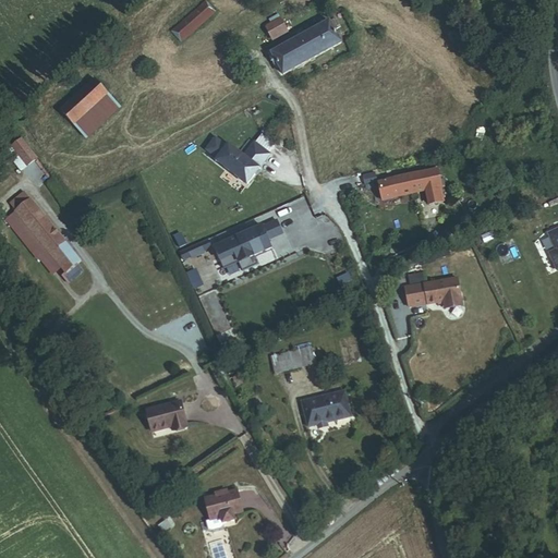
[(176,36),(181,43),(216,11),(209,4),(176,36)]
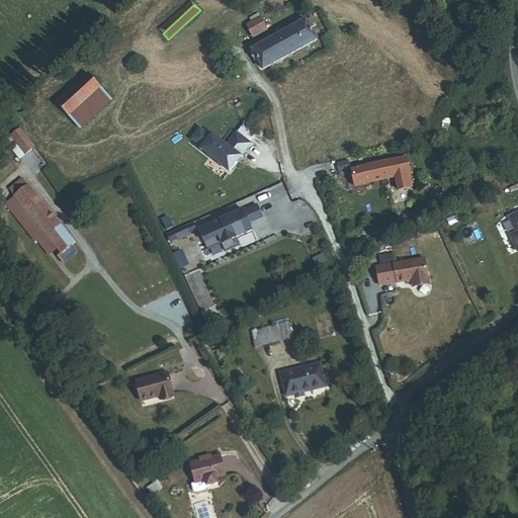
[(438,22),(435,16),(427,20),(430,26),(438,22)]
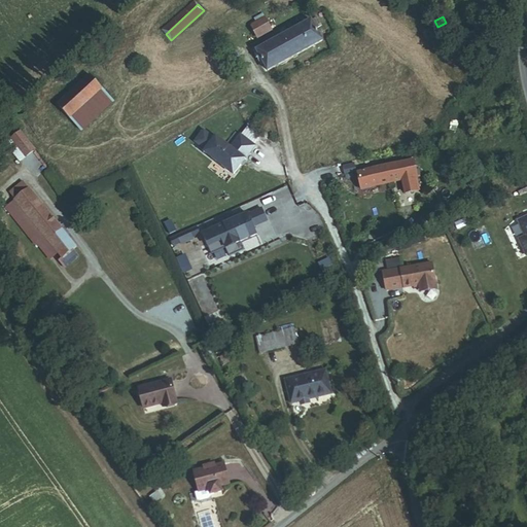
[(257,38),(272,31),(266,18),(251,26),(257,38)]
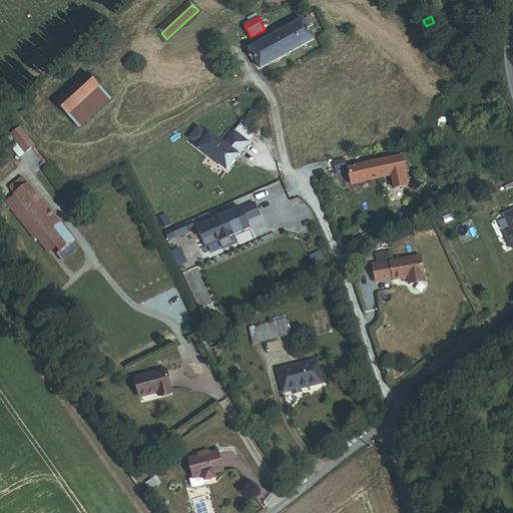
[(308,27),(313,25),(309,17),(304,19),(308,27)]
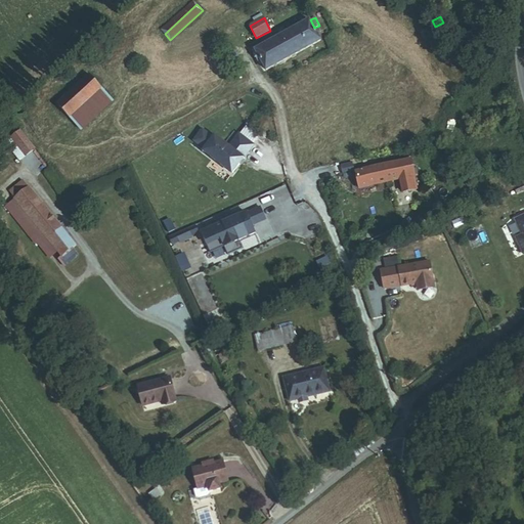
[(255,50),(265,70),(321,40),(314,28),(310,19),(255,50)]
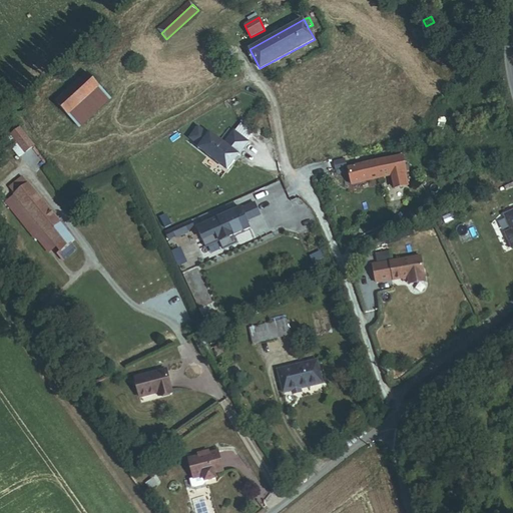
[(68,115),(100,87),(88,73),(64,94),(60,88),(51,95),(68,115)]
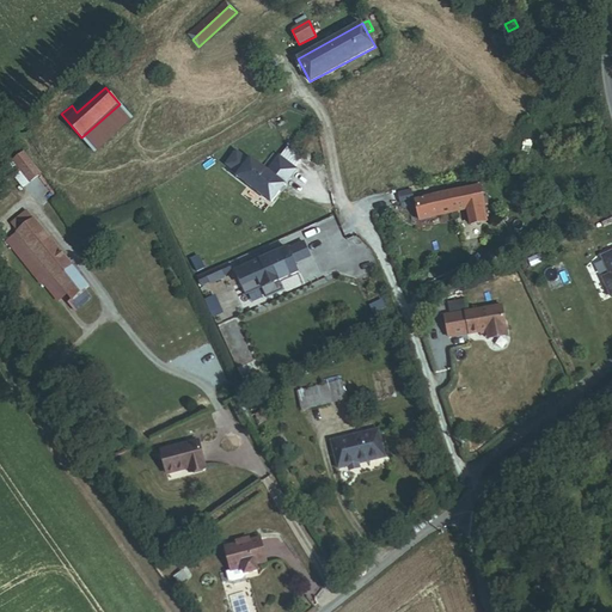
[(81,138),(95,152),(133,118),(120,104),(81,138)]
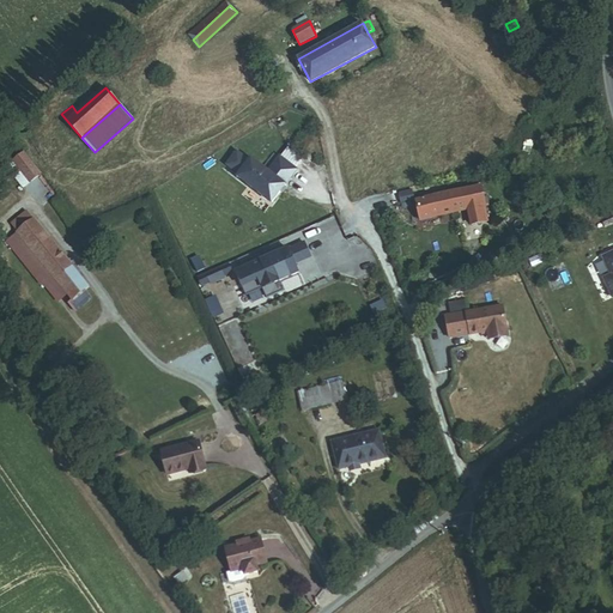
[(30,182),(41,174),(23,151),(13,159),(30,182)]
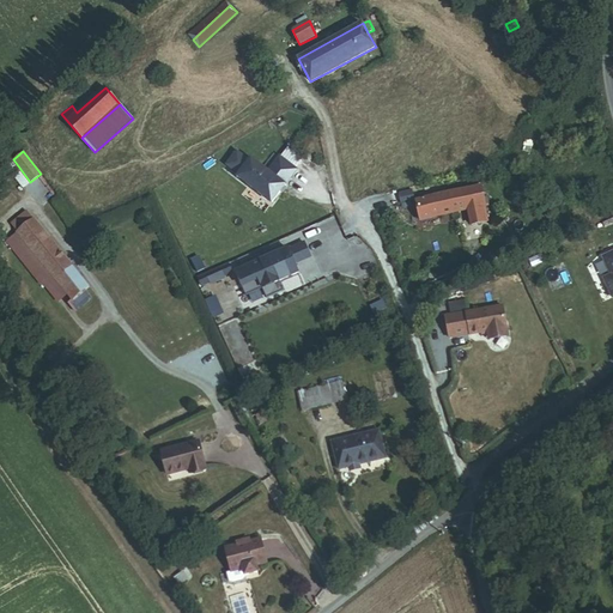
[(238,152),(228,167),(241,176),(238,178),(273,204),(298,171),(280,158),(269,173),(253,161),(250,162),(238,152)]
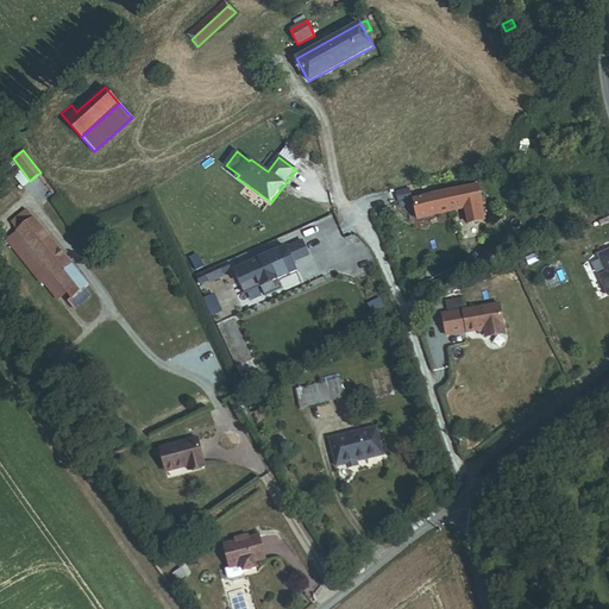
[(23,187),(30,181),(13,158),(6,164),(23,187)]
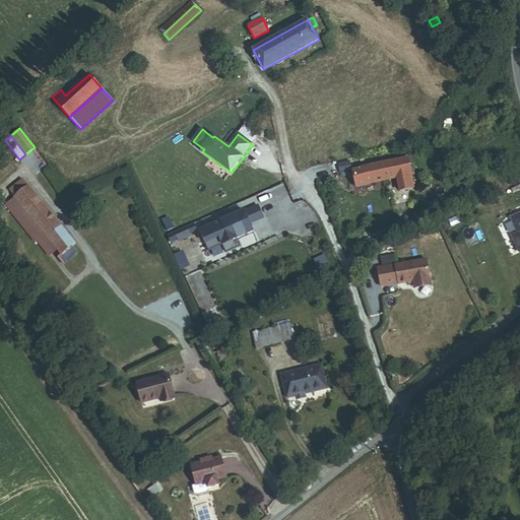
[(354,171),(358,187),(414,174),(410,157),(354,171)]
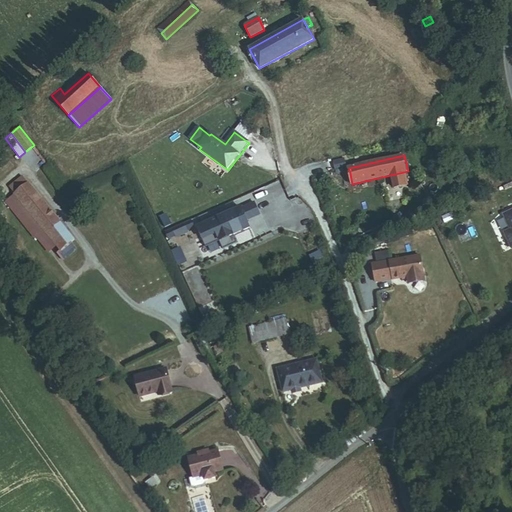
[(346,158),(334,161),(336,169),(348,167),(346,158)]
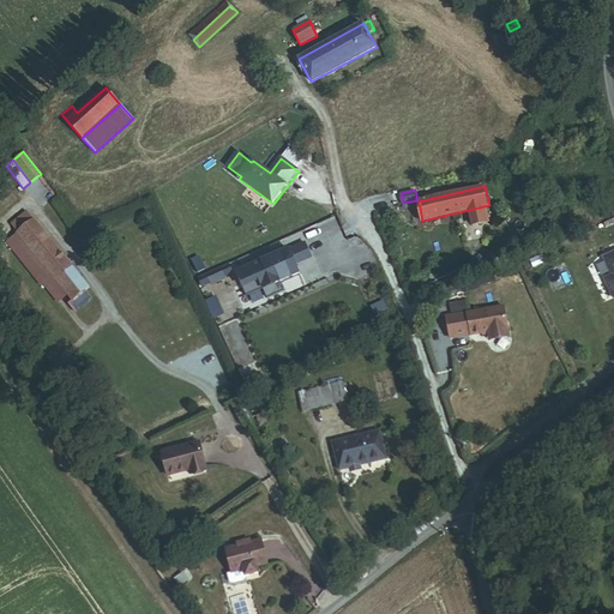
[(10,222),(17,232),(32,218),(25,209),(10,222)]
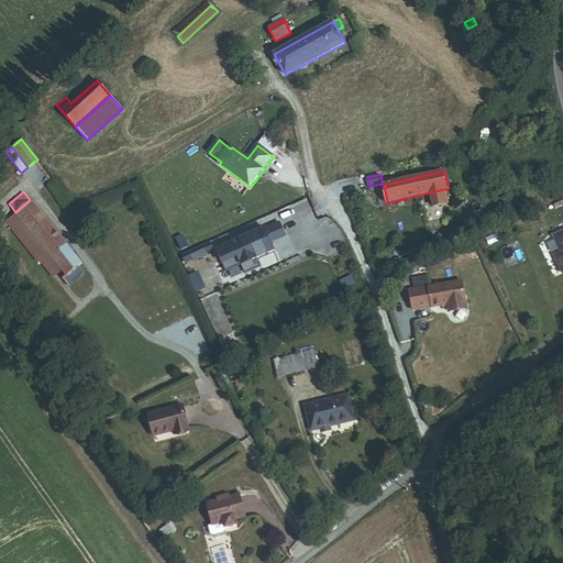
[(77,266),(81,263),(31,200),(30,200),(15,212),(33,234),(48,253),(62,269),(66,275),(77,266)]
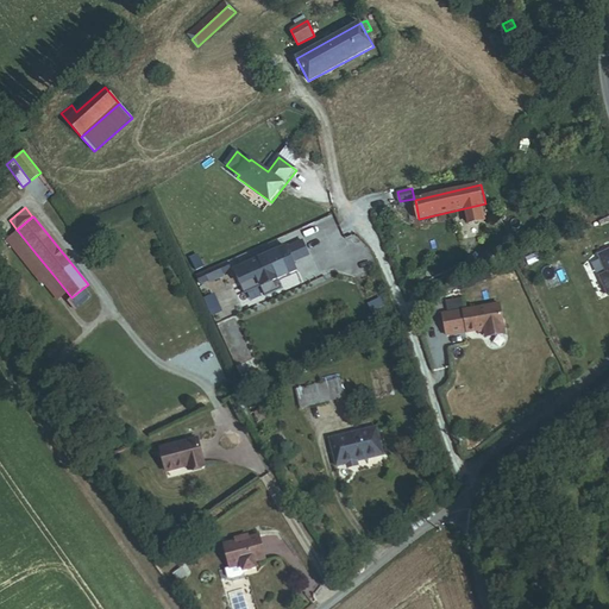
[(24,262),(36,253),(17,230),(5,238),(24,262)]
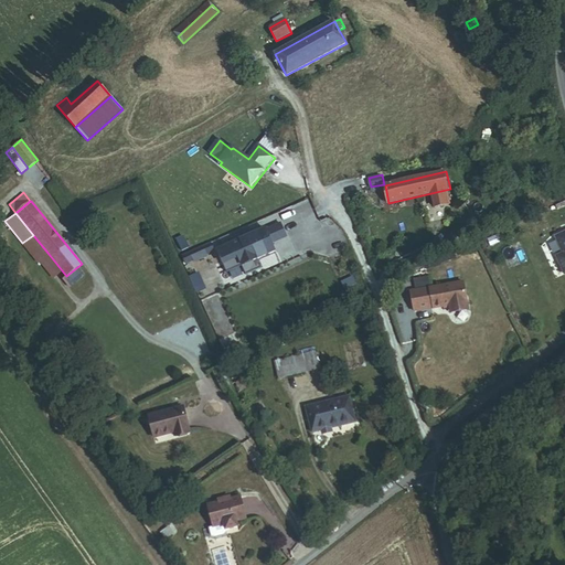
[(264,231),(215,251),(225,274),(241,267),(244,276),(260,269),(256,260),(274,253),(270,245),(285,238),(279,225),(265,232),(264,231)]
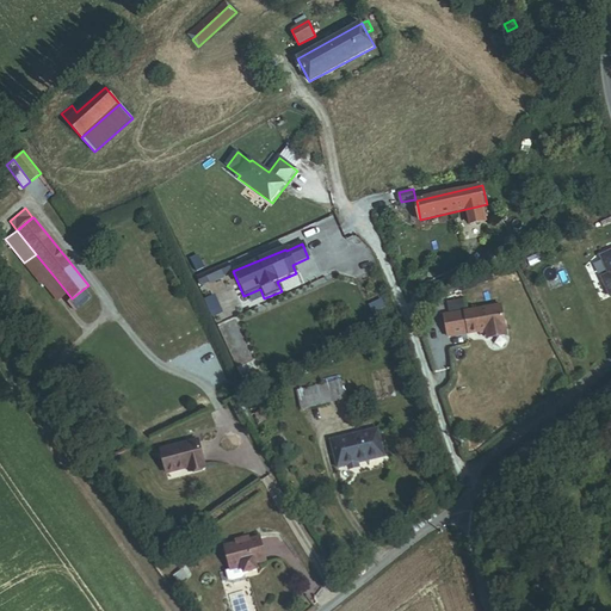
[(43,282),(53,275),(36,254),(24,263),(41,283),(43,282)]
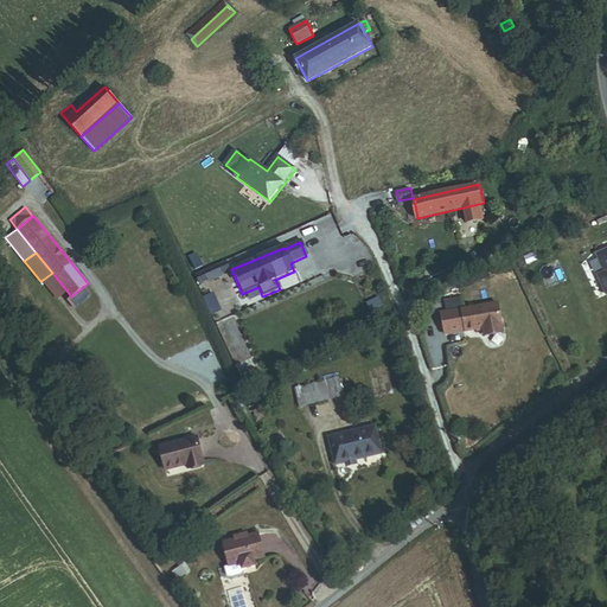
[(57,298),(66,291),(52,273),(43,280),(57,298)]
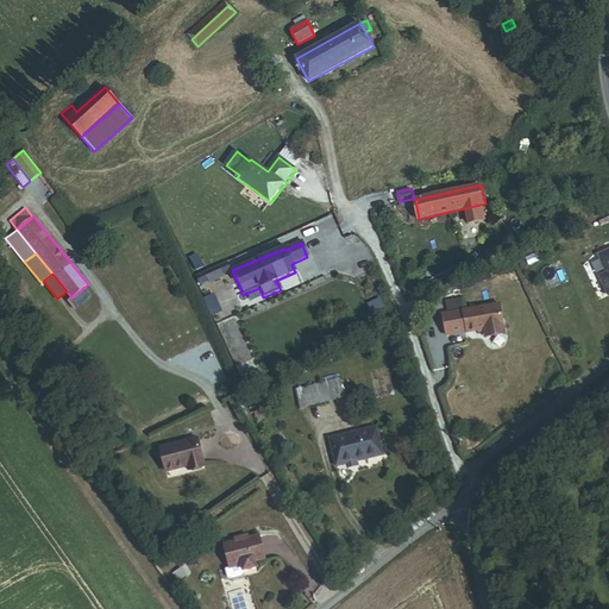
[(68,301),(75,309),(90,296),(83,288),(71,297),(68,301)]
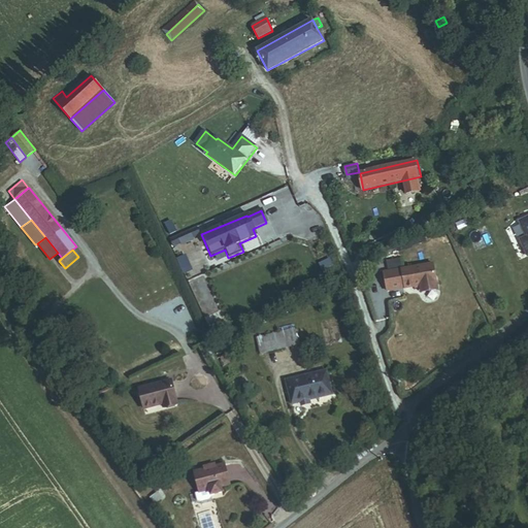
[(322,269),(332,266),(331,260),(320,263),(322,269)]
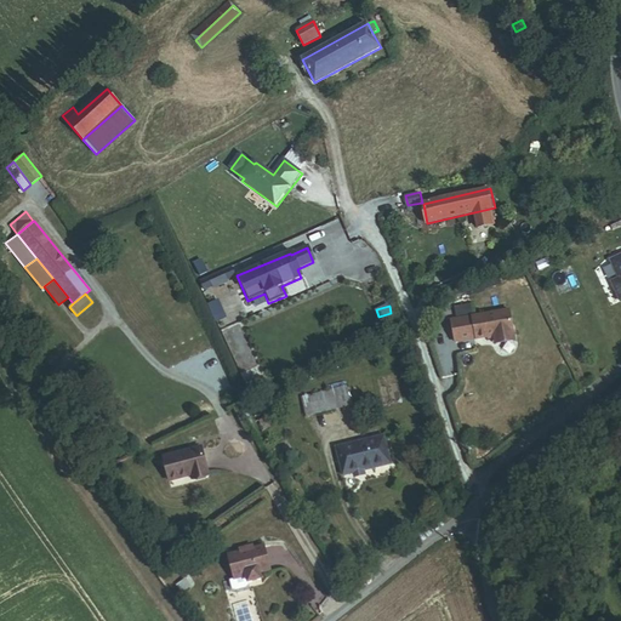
[(451,320),(456,341),(477,337),(477,339),(495,335),(496,340),(516,336),(510,308),(451,320)]
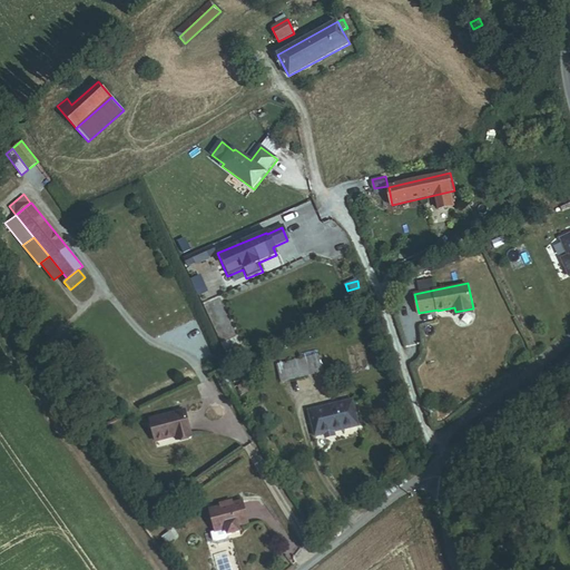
[(276,364),(281,381),(322,371),(317,354),(276,364)]
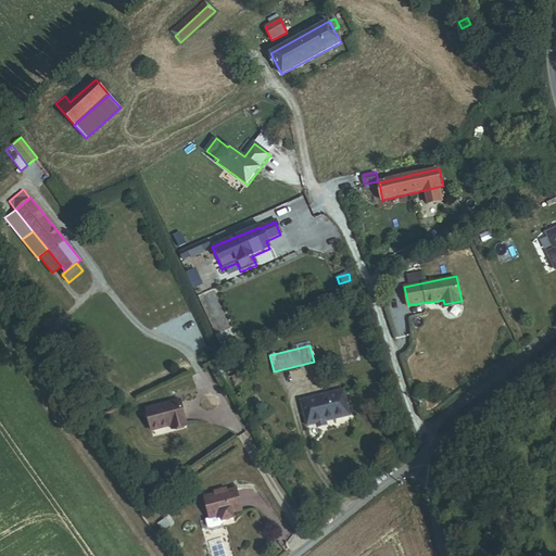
[(308,425),(349,414),(343,391),(302,402),(308,425)]
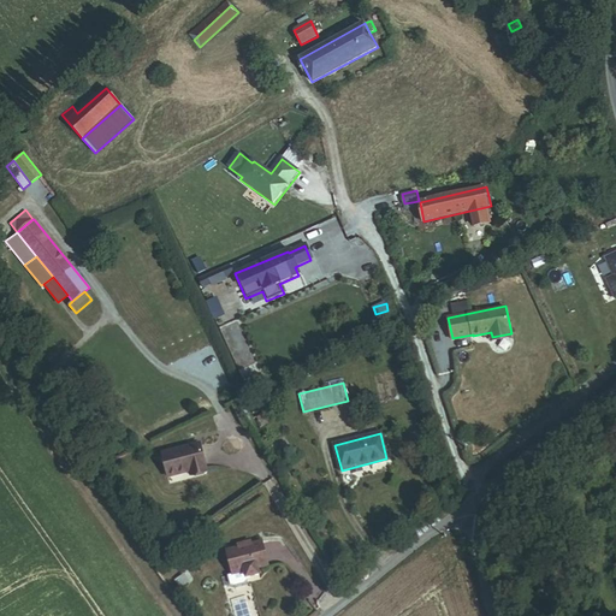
[(190,475),(207,471),(200,444),(161,454),(167,477),(189,471),(190,475)]
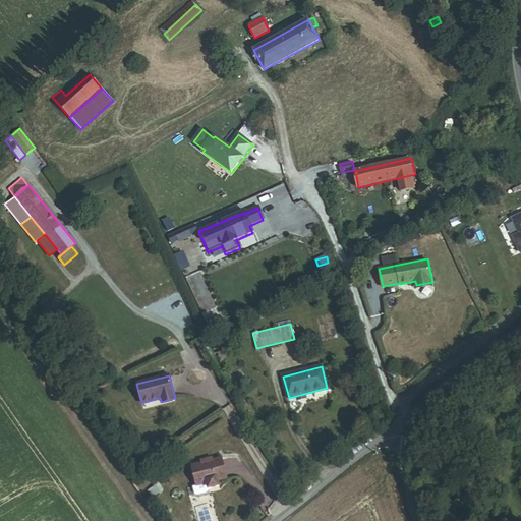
[(192,466),(196,485),(206,483),(207,488),(218,486),(217,481),(225,479),(222,461),(192,466)]
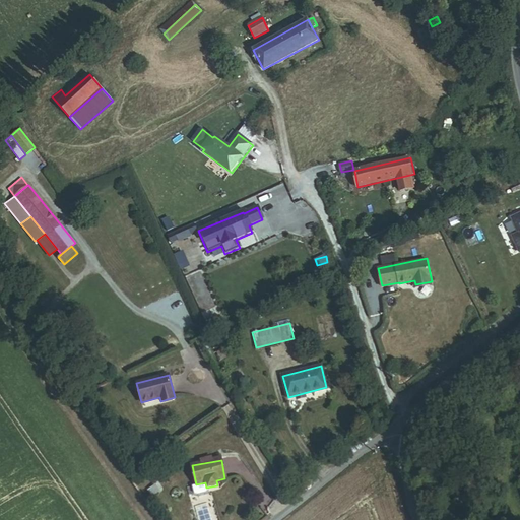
[(153,480),(151,473),(144,475),(146,483),(153,480)]
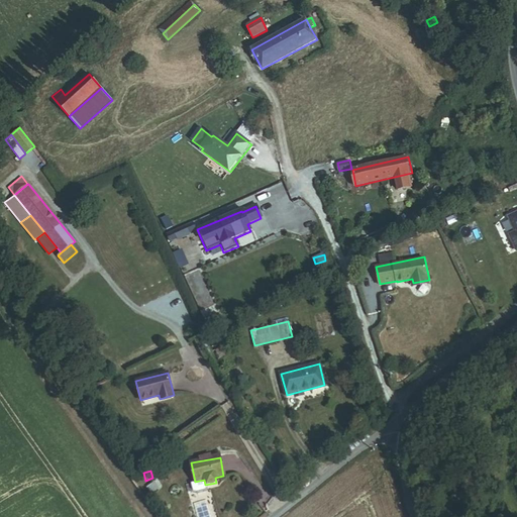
[(205,487),(205,485),(204,480),(195,482),(191,482),(192,490),(196,491),(203,490),(205,487)]
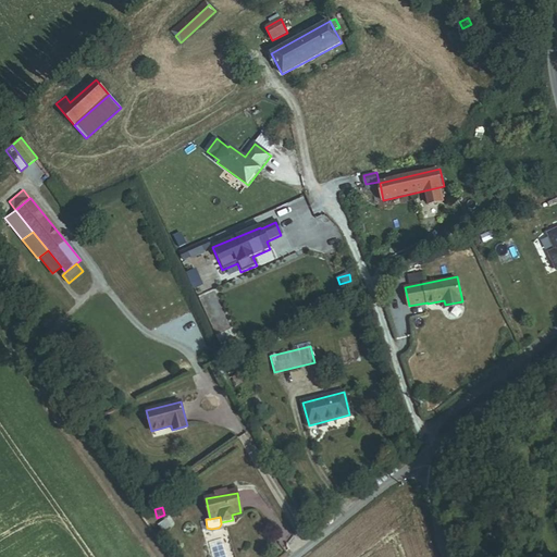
All buildings are outlined.
